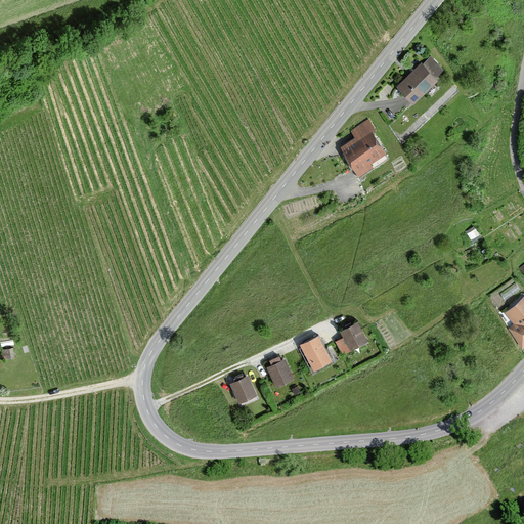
[(422,62),(397,87),(415,104),(439,80),(422,62)]
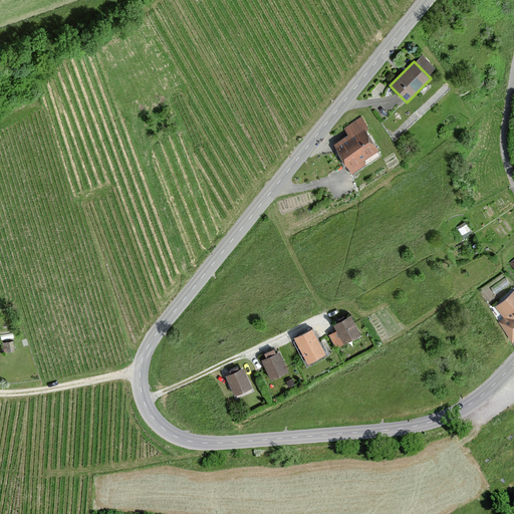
[(365,126),(336,146),(354,175),(368,166),(365,161),(381,151),(365,126)]
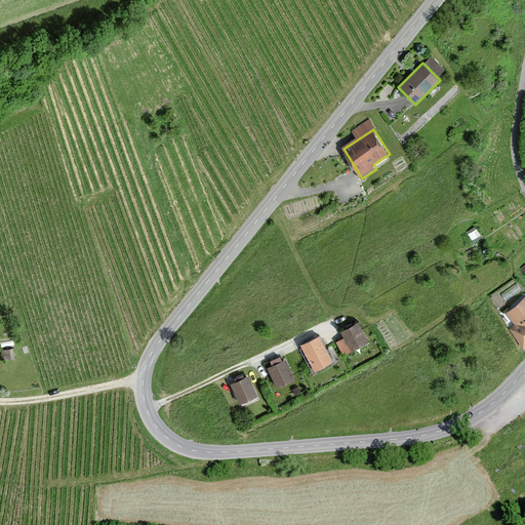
[(516,325),(510,331),(524,348),(524,297),(507,315),(516,325)]
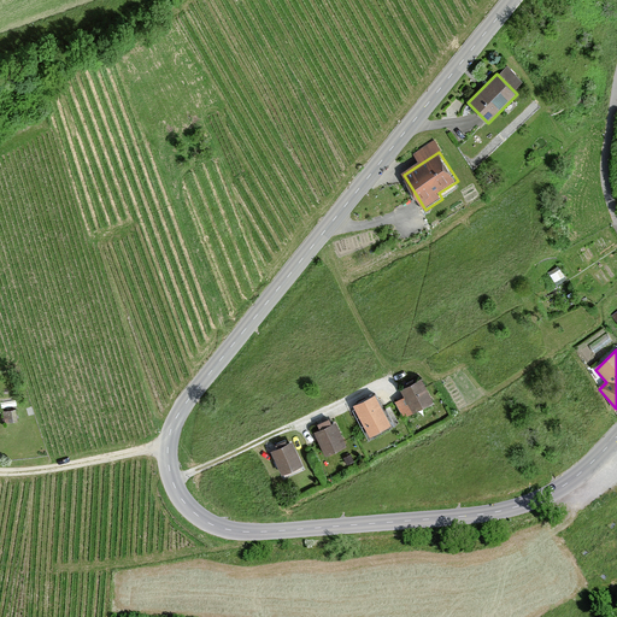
[(436,403),(416,370),(386,389),(406,421),(436,403)]
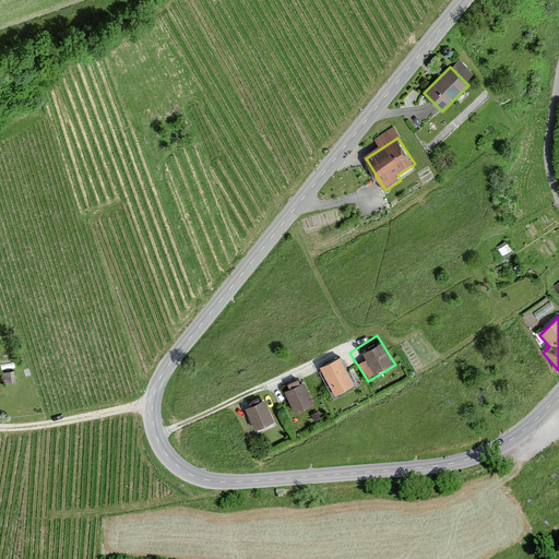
[(341,357),(321,368),(336,396),(356,385),(341,357)]
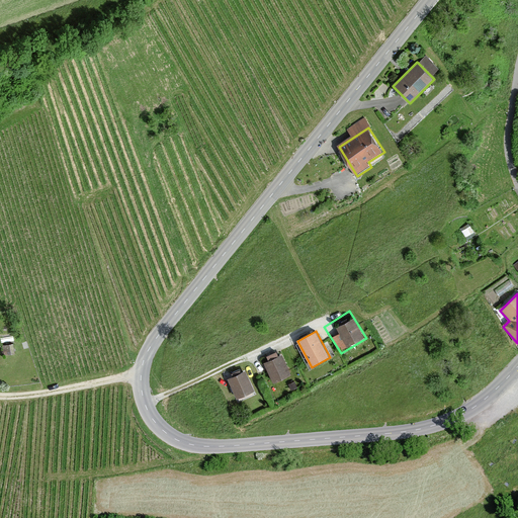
[(14,356),(14,346),(3,347),(3,356),(14,356)]
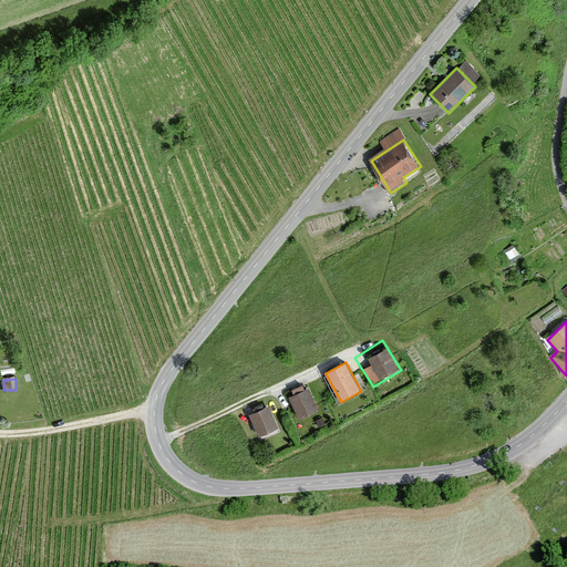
[(308,388),(288,397),(299,419),(319,409),(308,388)]
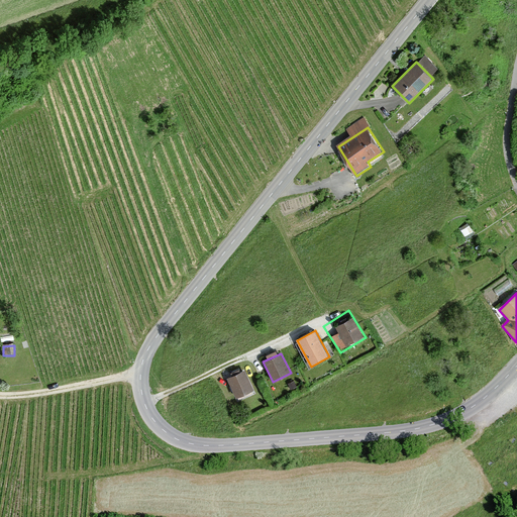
[(244,370),(226,379),(236,398),(253,389),(244,370)]
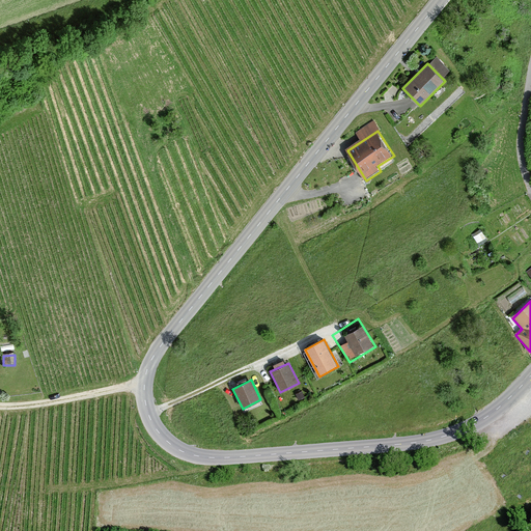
All buildings are outlined.
